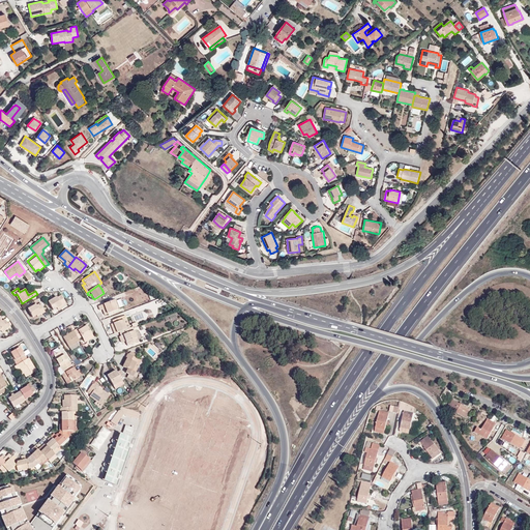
[(57,308),(65,303),(61,296),(57,298),(57,297),(49,301),(53,311),(57,308)]
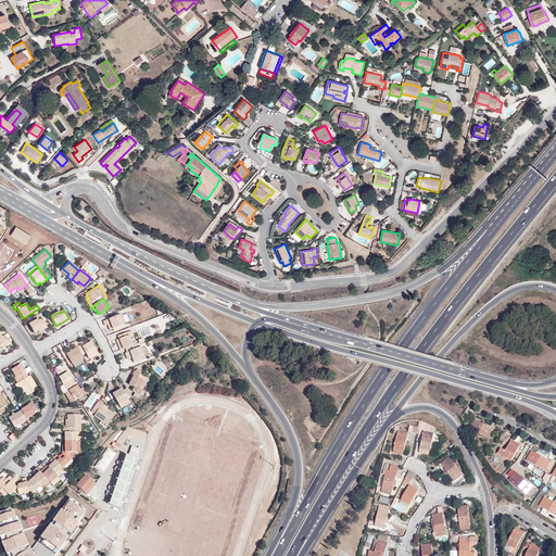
[(123,325),(119,315),(103,321),(104,326),(108,325),(110,324),(112,329),(123,325)]
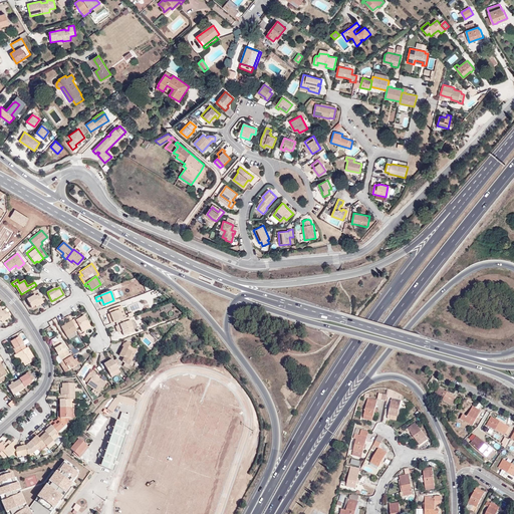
[(39,303),(40,305),(43,303),(39,294),(35,296),(35,295),(27,299),(32,308),(36,305),(39,303)]
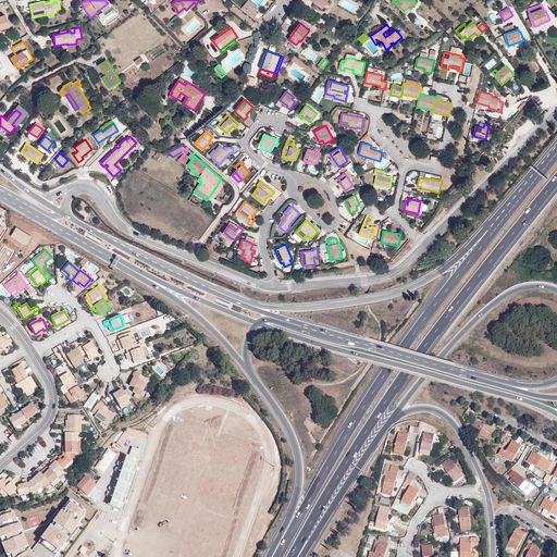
[(118,345),(120,351),(125,349),(136,345),(136,343),(132,332),(118,337),(119,341),(121,344),(118,345)]
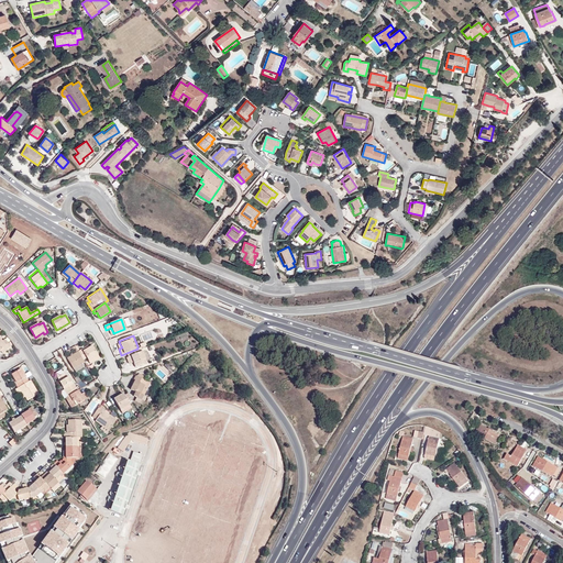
[(2,341),(0,339),(0,350),(3,354),(10,346),(7,343),(6,345),(2,341)]
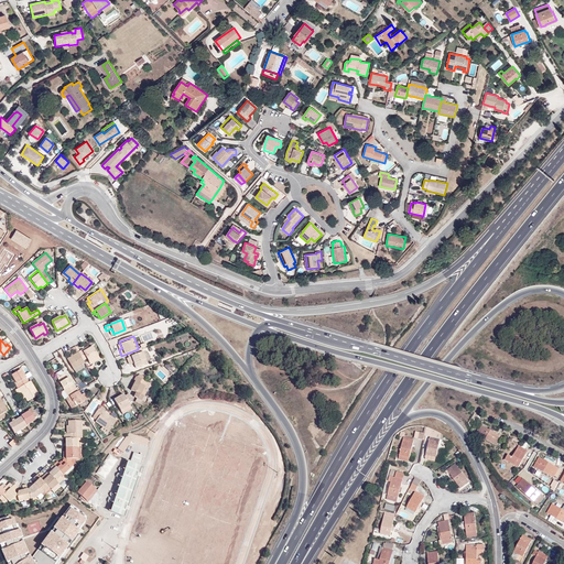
[(79,351),(78,353),(84,361),(87,359),(88,361),(98,357),(93,346),(88,348),(86,350),(85,348),(79,351)]
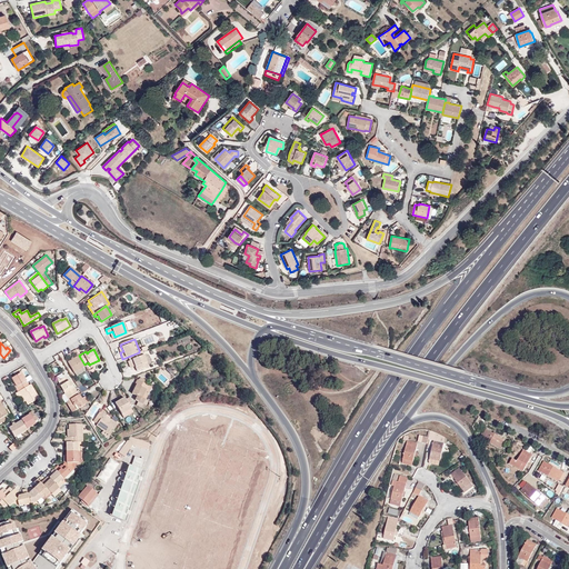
[(148,367),(143,353),(142,351),(139,352),(128,357),(129,361),(132,360),(135,367),(137,371),(148,367)]
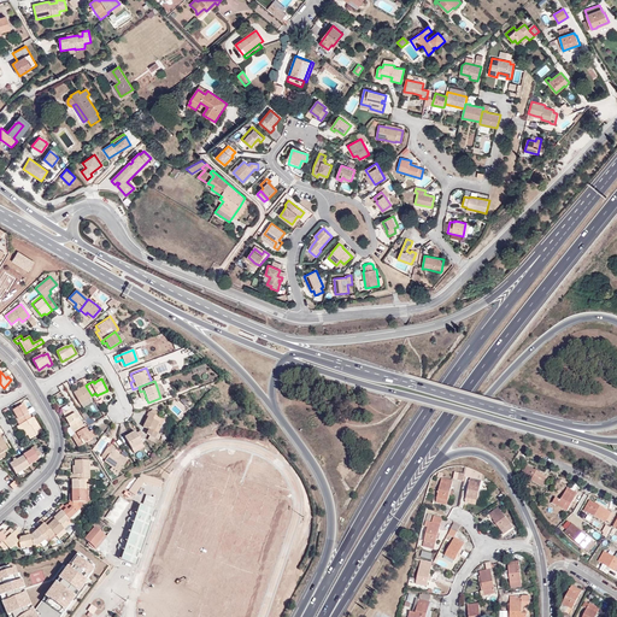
[(86,386),(83,387),(74,392),(81,405),(93,398),(92,395),(86,386)]
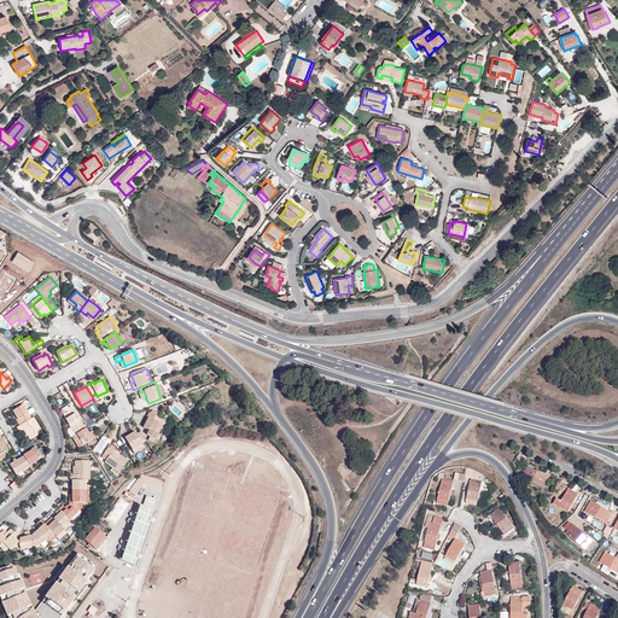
[(16,421),(18,426),(31,419),(23,406),(12,412),(15,417),(17,420),(16,421)]
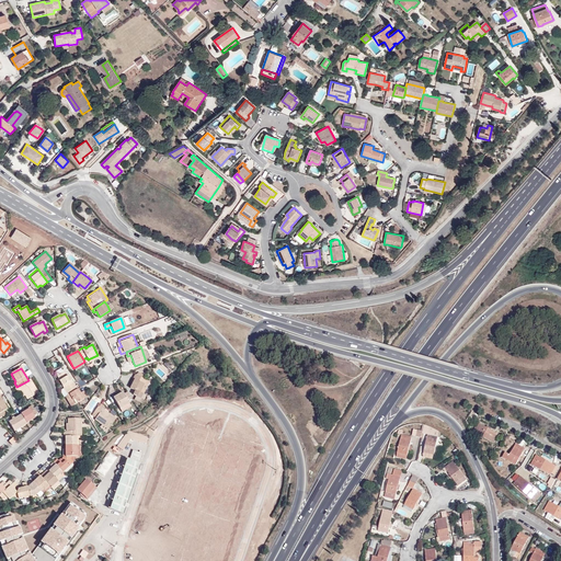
[(59,380),(64,389),(68,395),(77,389),(68,376),(66,377),(64,373),(57,376),(60,380),(59,380)]
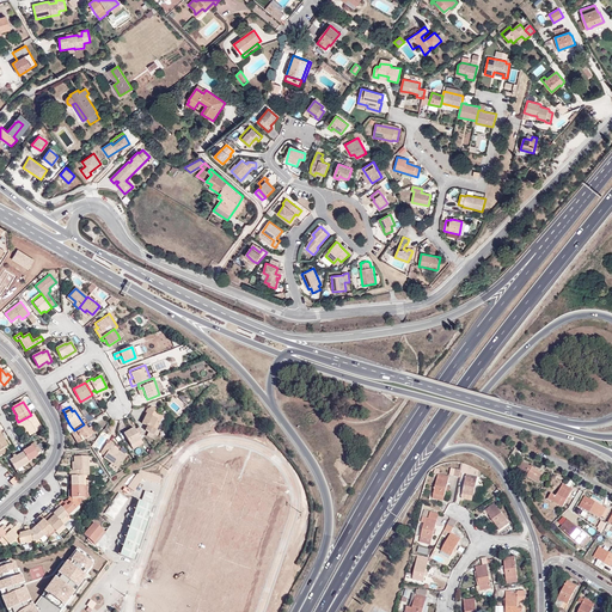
[(147,408),(145,412),(147,414),(144,420),(141,423),(147,426),(145,430),(148,432),(147,435),(154,439),(155,436),(154,435),(163,417),(157,414),(158,410),(152,407),(150,410),(147,408)]
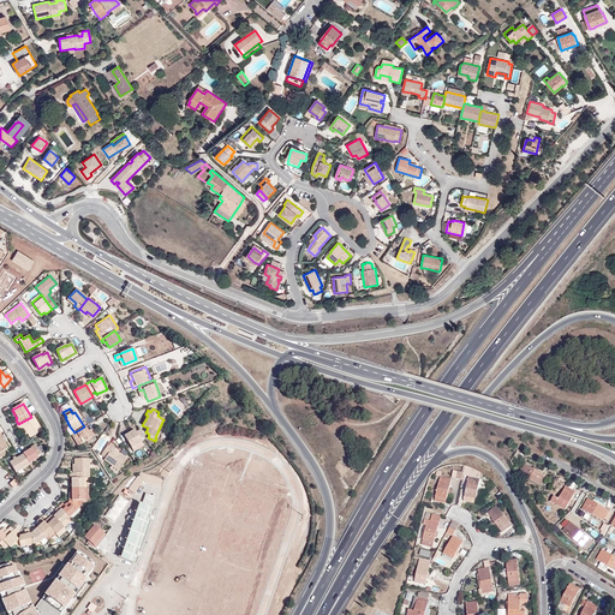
[(18,424),(16,425),(19,430),(22,429),(24,427),(28,434),(30,437),(42,430),(33,416),(31,417),(18,424)]
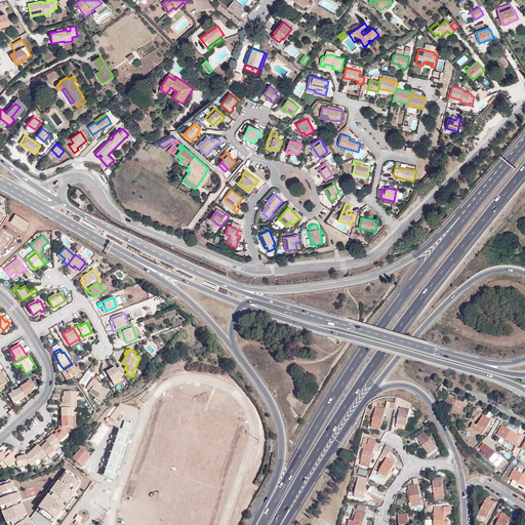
[(64,369),(61,371),(67,380),(74,376),(75,378),(79,375),(78,373),(75,367),(73,364),(72,364),(64,369)]
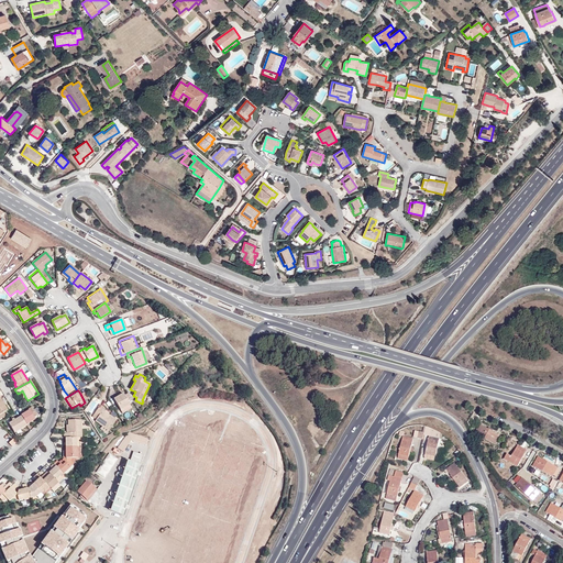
[(114,399),(121,410),(130,405),(123,394),(114,399)]
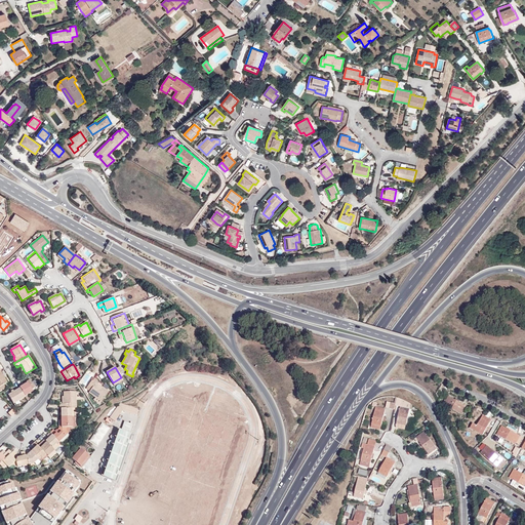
[(85,385),(92,376),(88,372),(81,380),(85,385)]
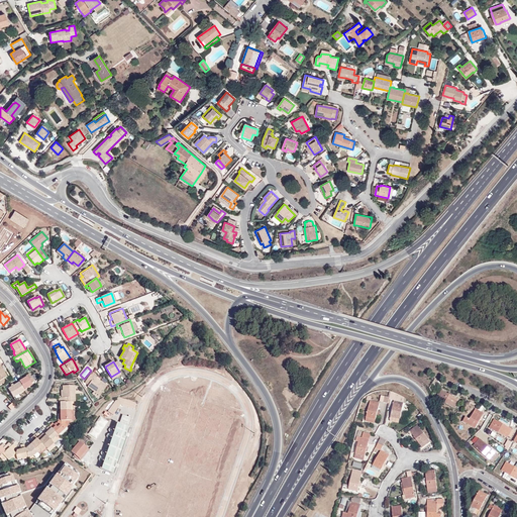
[(92,375),(91,374),(85,383),(88,385),(87,387),(100,396),(106,386),(94,377),(96,375),(93,373),(92,375)]
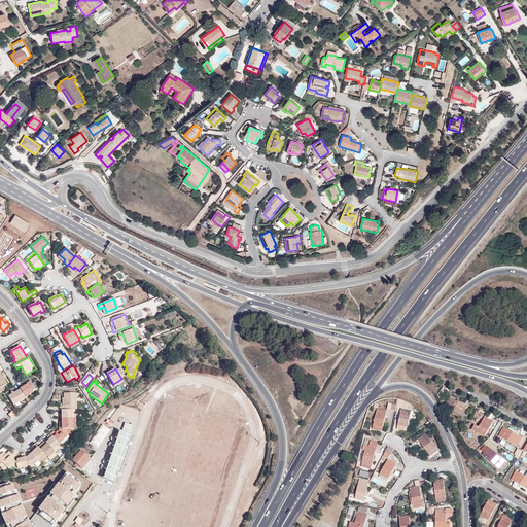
[(23,386),(20,388),(20,389),(25,397),(33,392),(30,388),(33,386),(30,381),(27,383),(27,384),(23,386)]
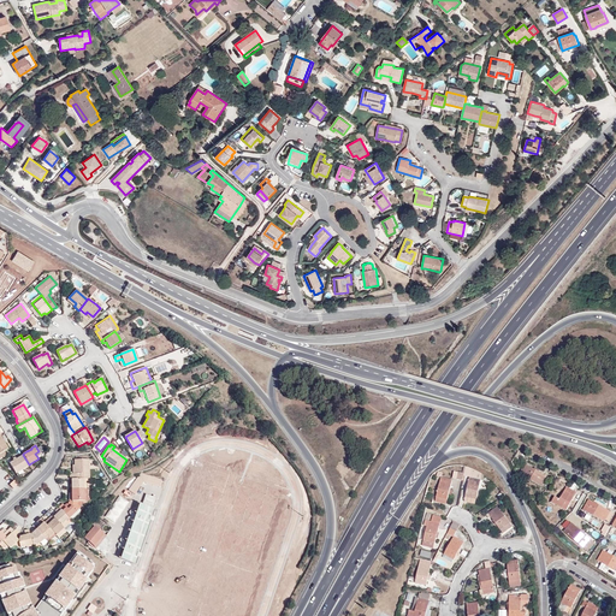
[(29,465),(23,455),(16,458),(13,461),(10,463),(16,474),(23,469),(30,466),(29,465)]
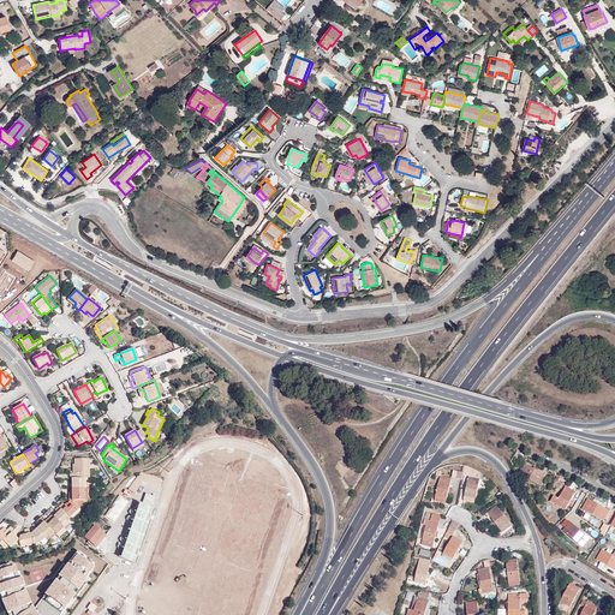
[(70,472),(69,477),(71,477),(84,477),(89,477),(89,459),(75,459),(75,465),(75,472),(72,472),(70,472)]
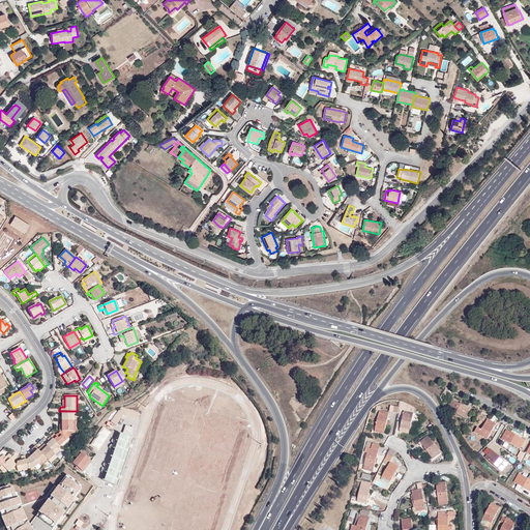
[(471,410),(452,399),(447,408),(466,418),(471,410)]
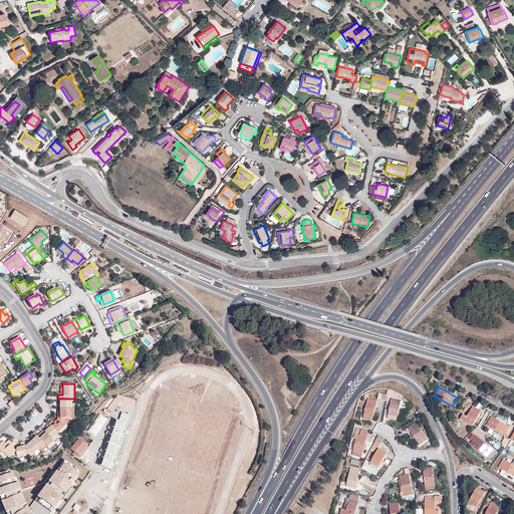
[(397,394),(389,390),(388,395),(387,397),(392,398),(389,415),(397,417),(398,417),(402,401),(403,397),(397,394)]
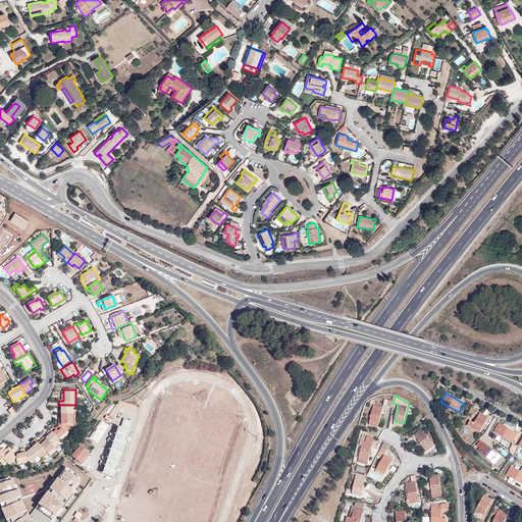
[(136,413),(138,407),(117,400),(111,417),(117,419),(120,408),(136,413)]
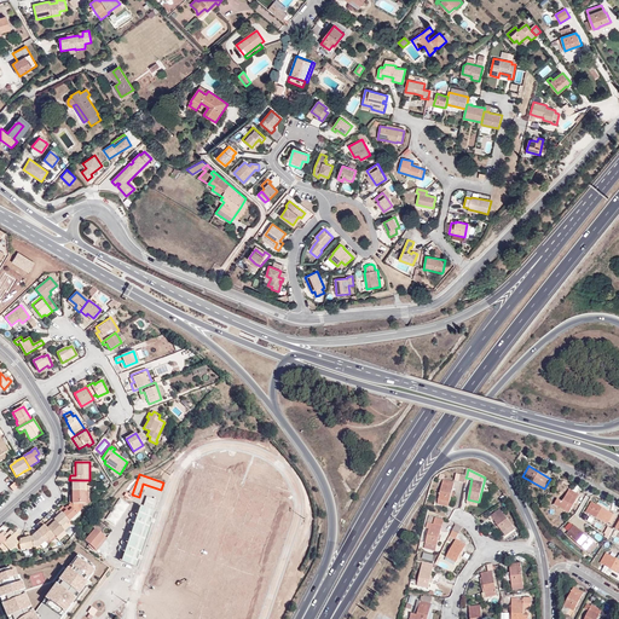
[(71,491),(71,492),(85,491),(85,480),(71,480),(73,487),(71,491)]
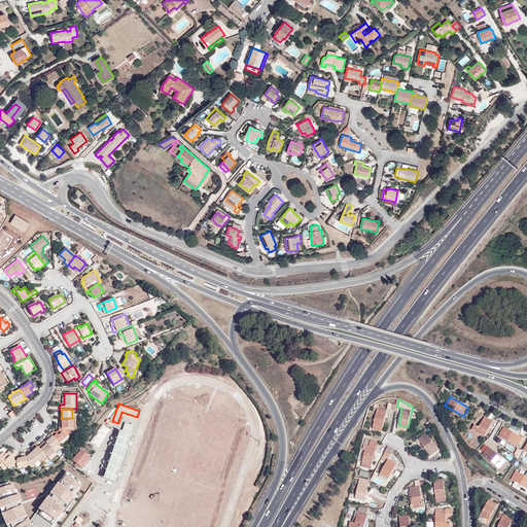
[(378,409),(373,425),(383,427),(387,411),(378,409)]
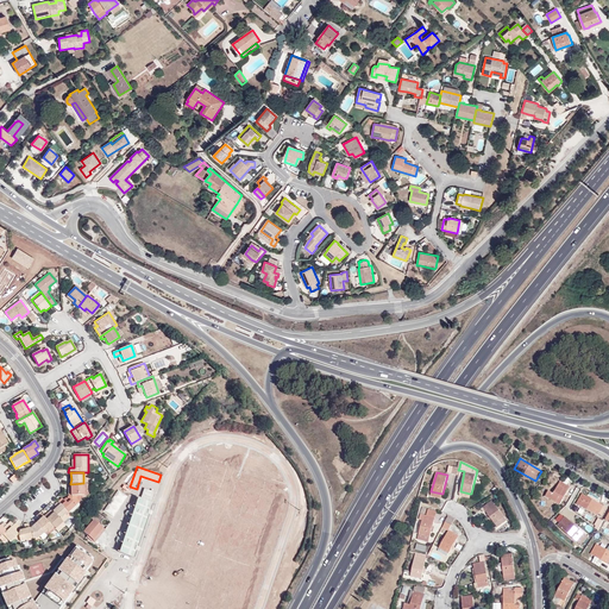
[(560,482),(553,494),(548,491),(545,496),(560,504),(570,488),(560,482)]
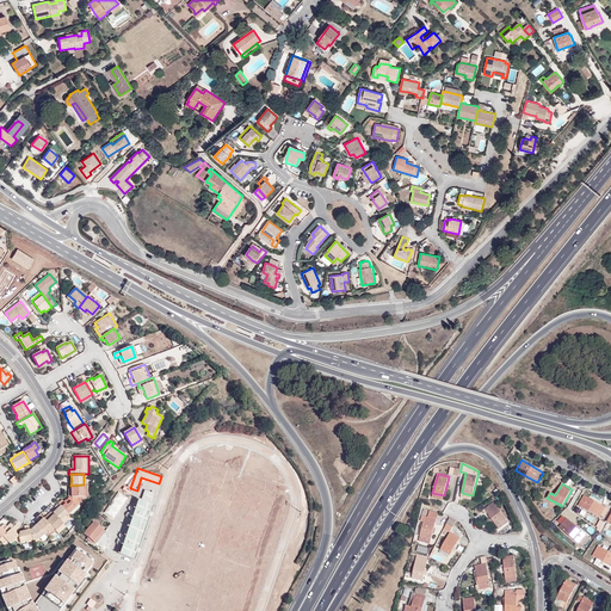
[(84,485),(71,486),(71,488),(72,498),(78,497),(81,498),(84,498),(84,485)]
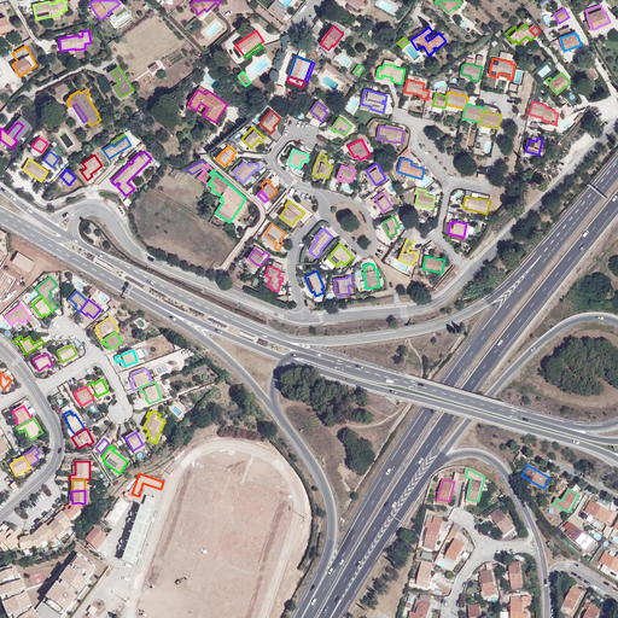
[(146,496),(143,505),(153,508),(157,500),(146,496)]
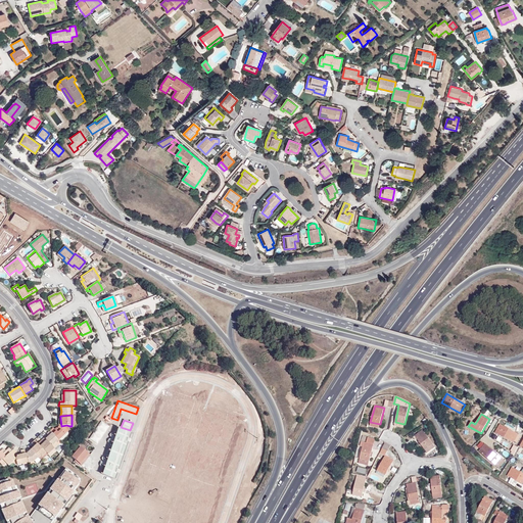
[(88,440),(96,445),(108,427),(100,421),(88,440)]
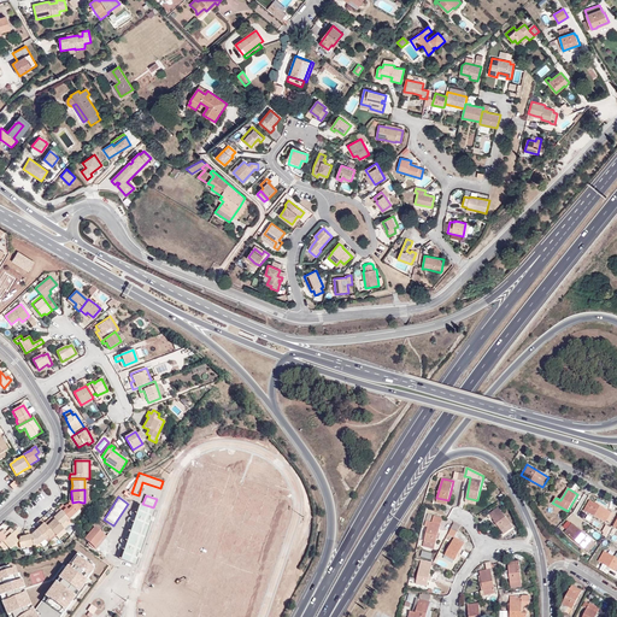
[(605,523),(606,521),(611,512),(589,500),(585,511),(605,523)]
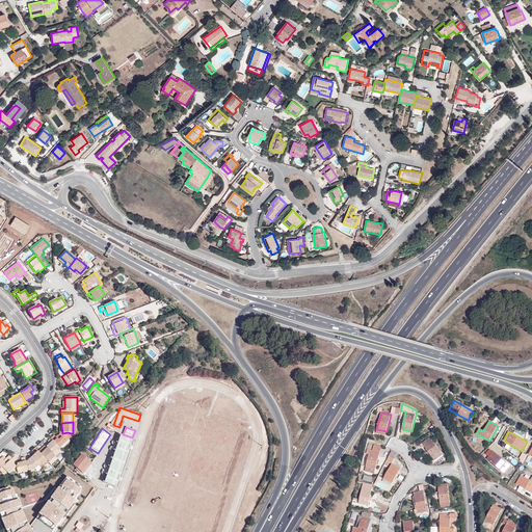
[(56,437),(53,441),(60,448),(67,442),(70,439),(67,436),(68,432),(62,433),(59,433),(58,436),(56,437)]
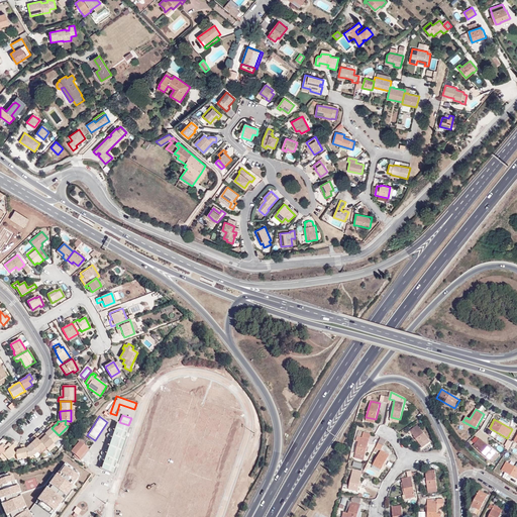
[(117,423),(101,469),(114,474),(130,427),(117,423)]
